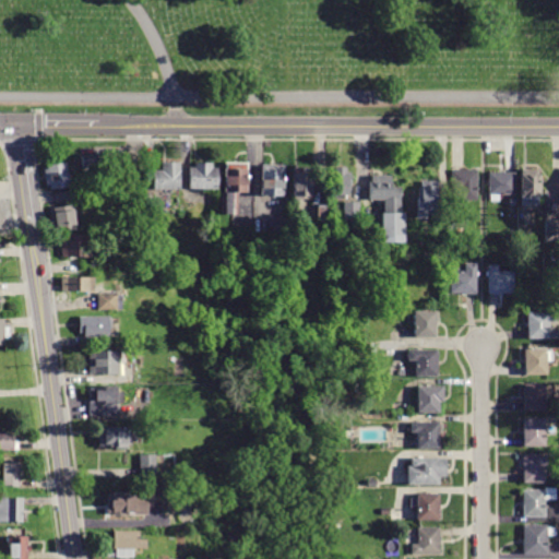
[(97,154),(98,166),(83,168),(81,156),(97,154)]
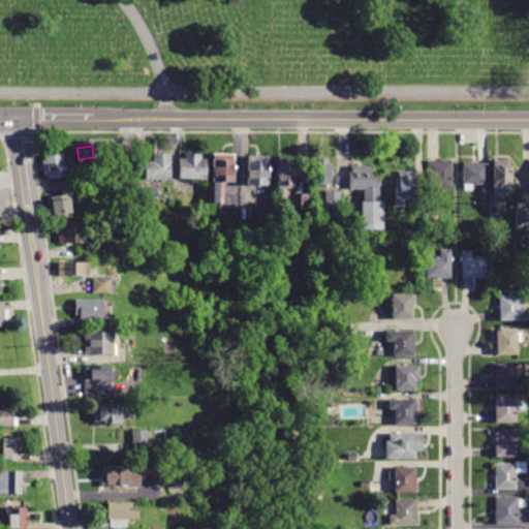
[(41,161),(44,160),(43,156),(62,154),(63,163),(64,163),(66,177),(47,180),(47,177),(43,177),(41,161)]
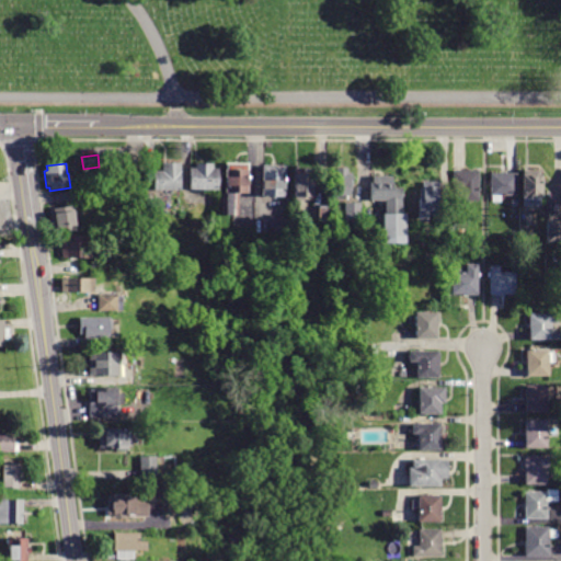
[(162,169),(162,163),(182,163),(181,191),(153,191),(153,172),(162,172),(162,169)]
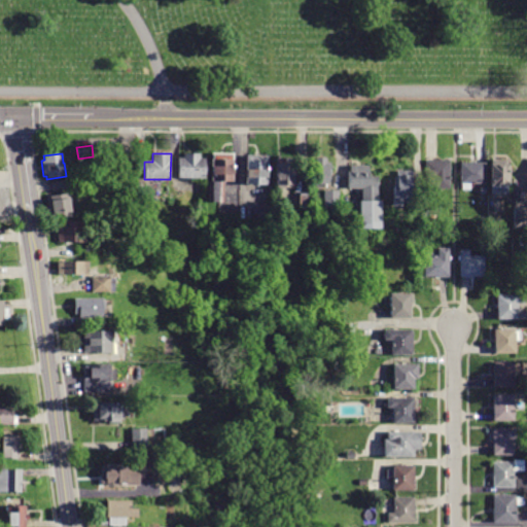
[(182,157),(182,153),(201,153),(201,159),(206,159),(206,179),(177,179),(178,157),(182,157)]
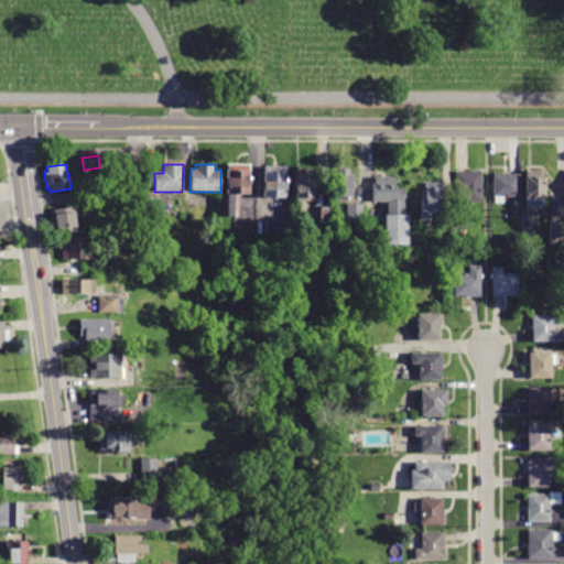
[(227,167),(227,164),(250,164),(250,195),(238,195),(238,217),(223,217),(223,191),(227,191),(227,167)]
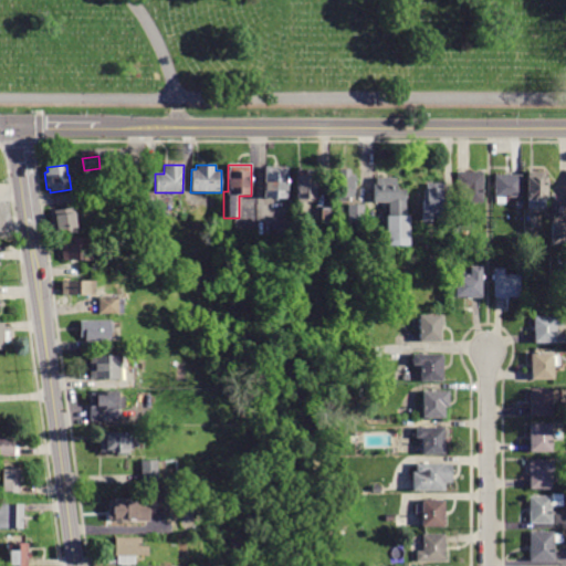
[(264,168),(264,167),(289,167),(287,199),(264,198),(264,168)]
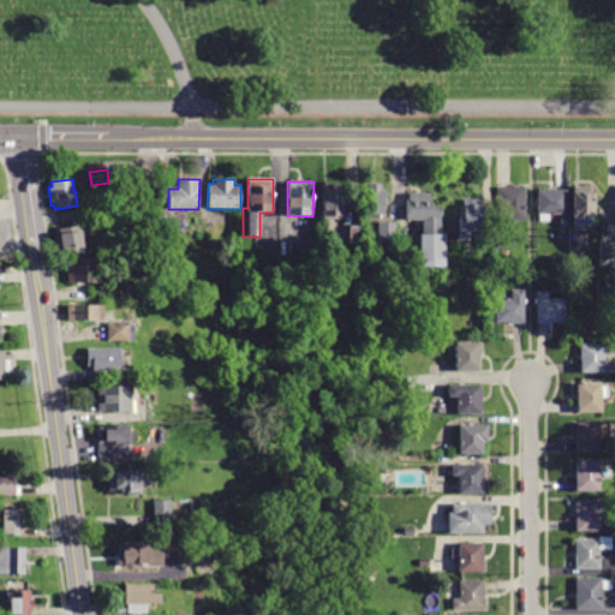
[(381,184),(381,190),(386,190),(386,215),(378,215),(378,219),(368,219),(368,214),(364,214),(364,190),(368,190),(368,184),(381,184)]
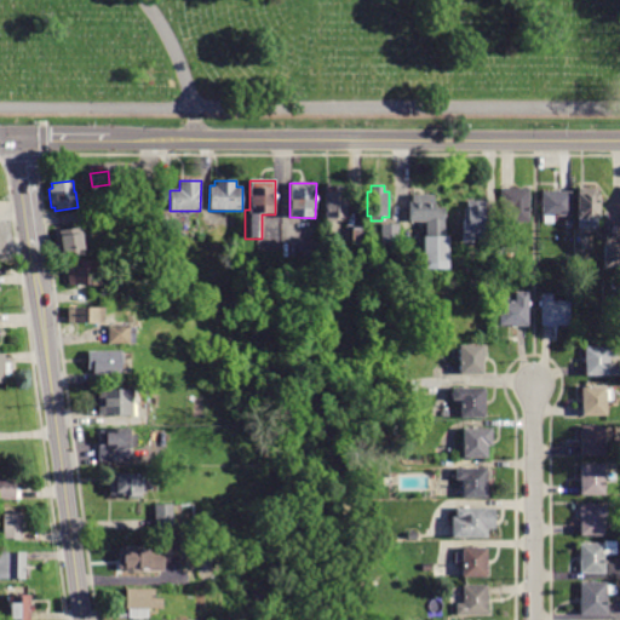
[(344,187),(344,218),(325,218),(325,187),(344,187)]
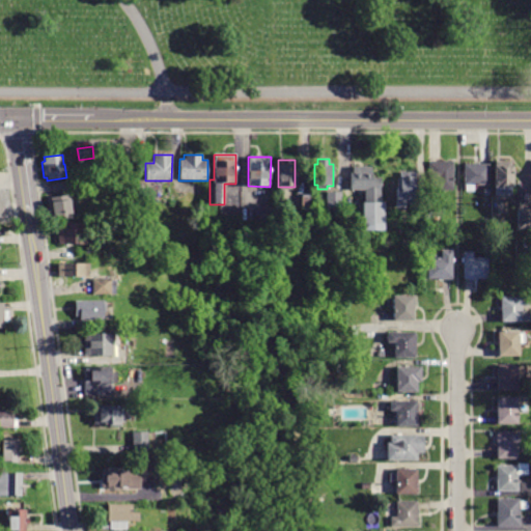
[(510,161),(510,167),(512,167),(512,186),(510,186),(510,195),(494,195),(494,161),(510,161)]
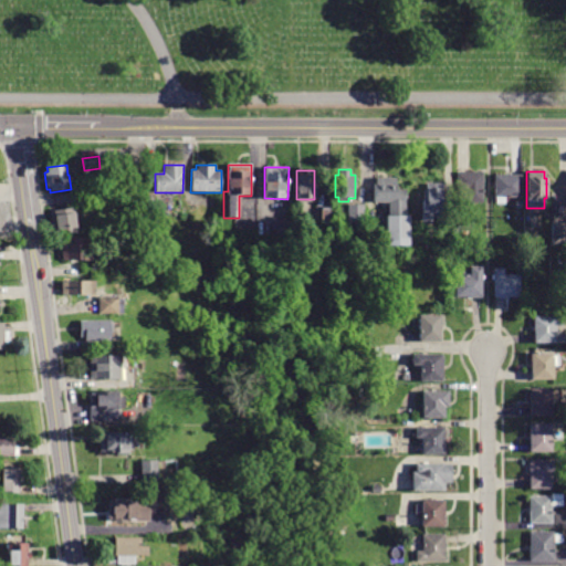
[(468,173),(483,173),(483,203),(463,203),(463,191),(456,192),(456,173),(468,173)]
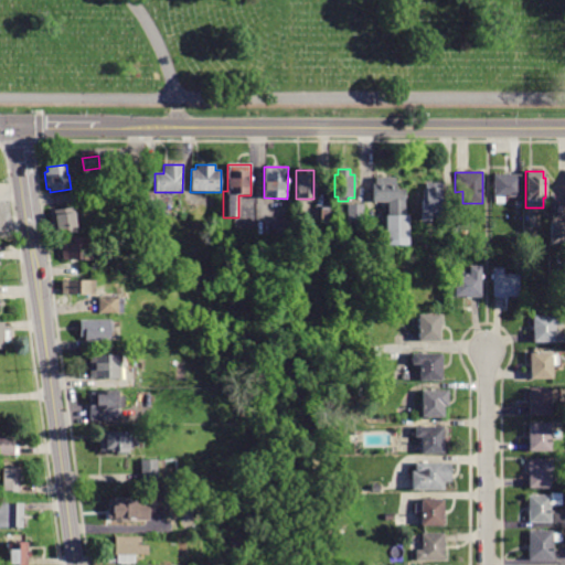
[(512,174),(520,174),(520,196),(493,198),(493,176),(512,174)]
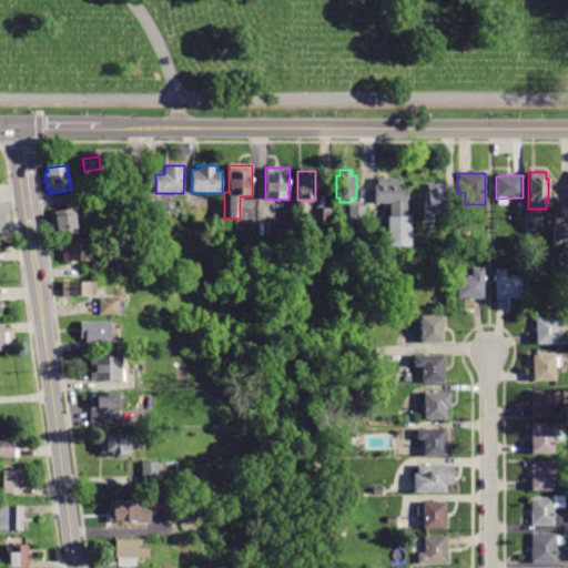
[(376,179),(397,179),(397,191),(406,191),(406,216),(409,216),(409,245),(387,245),(386,216),(389,216),(389,203),(375,203),(375,179),(376,179)]
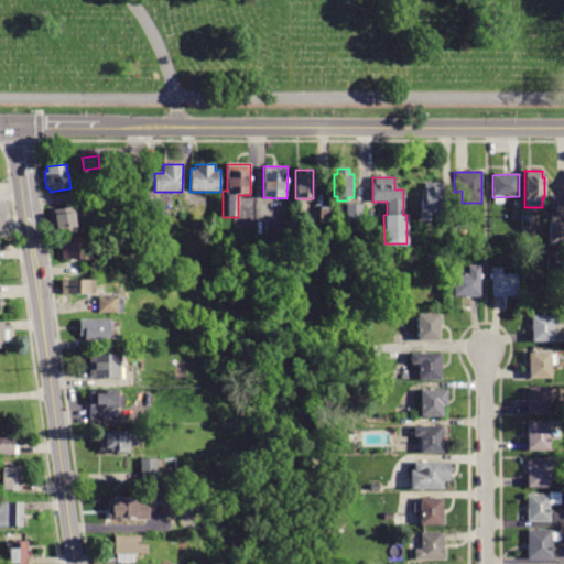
[(440,183),(438,217),(431,217),(431,220),(421,220),(421,198),(424,198),(424,183),(440,183)]
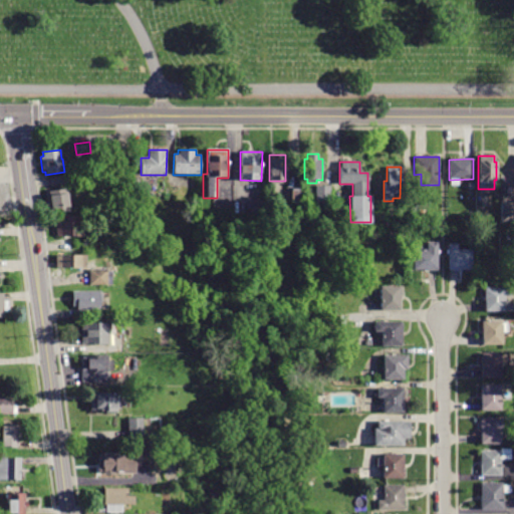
[(50,188),(49,177),(64,176),(65,186),(50,188)]
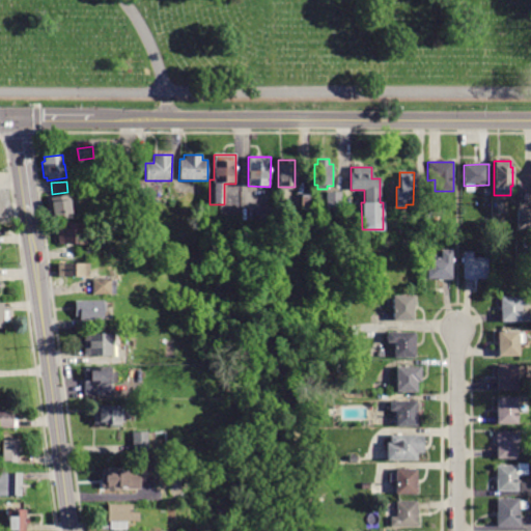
[(327,192),(342,192),(342,227),(327,227),(327,192)]
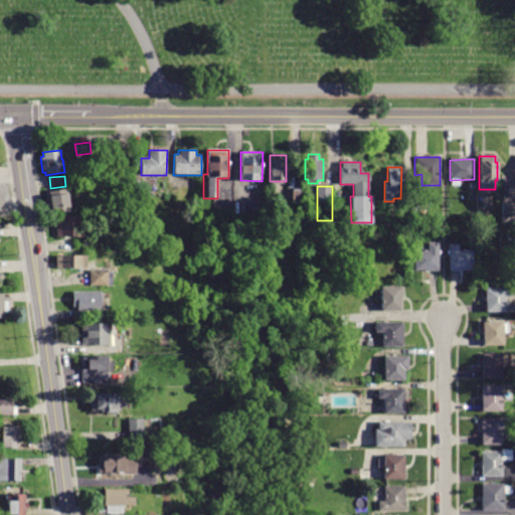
[(51,214),(50,210),(47,211),(44,194),(65,190),(69,208),(67,209),(67,211),(51,214)]
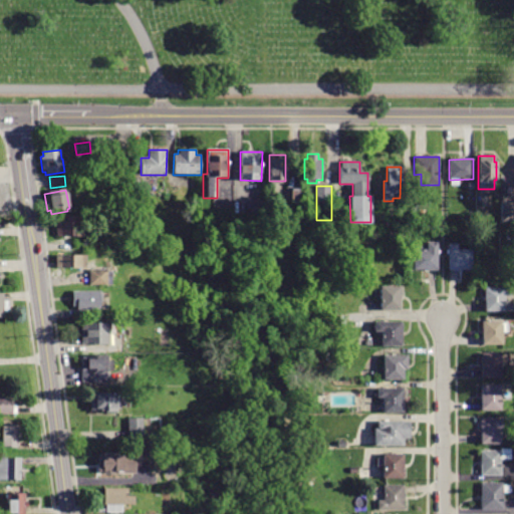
[(299,190),(300,190),(300,203),(292,203),(292,190),(299,190)]
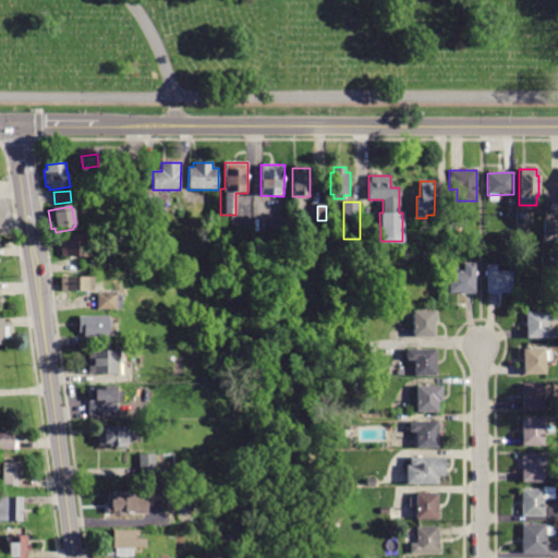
[(547,219),(557,219),(557,242),(543,242),(544,219),(547,219)]
